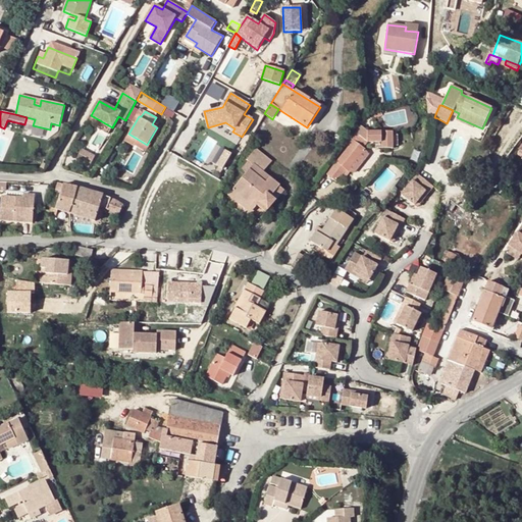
[(475,125),(457,117),(456,120),(473,129),(475,125)]
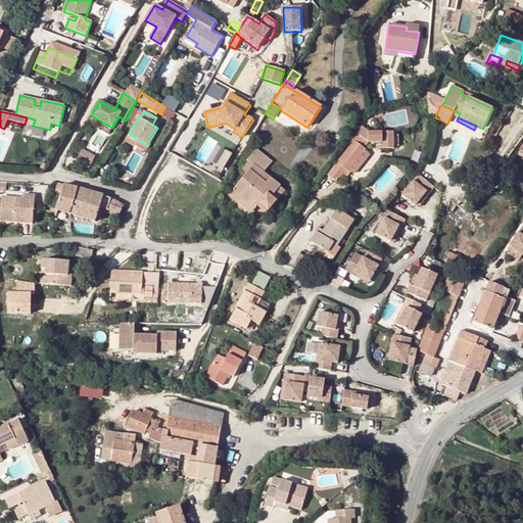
[(369,133),(361,126),(354,133),(359,136),(367,142),(382,142),(382,149),(393,149),(393,147),(398,147),(398,136),(393,136),(393,133),(382,133),(369,133)]
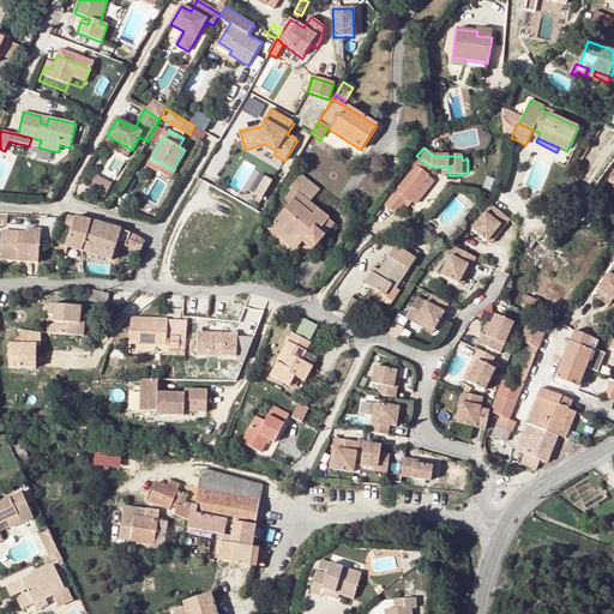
[(421,160),(416,156),(411,163),(416,167),(385,206),(396,215),(402,208),(405,210),(410,204),(408,202),(411,198),(427,179),(429,175),(426,174),(431,167),(421,160)]
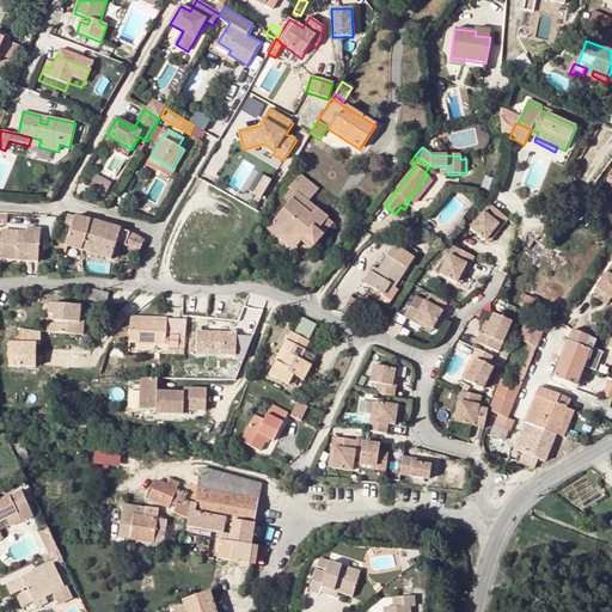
[(172,170),(151,157),(147,164),(169,176),(172,170)]
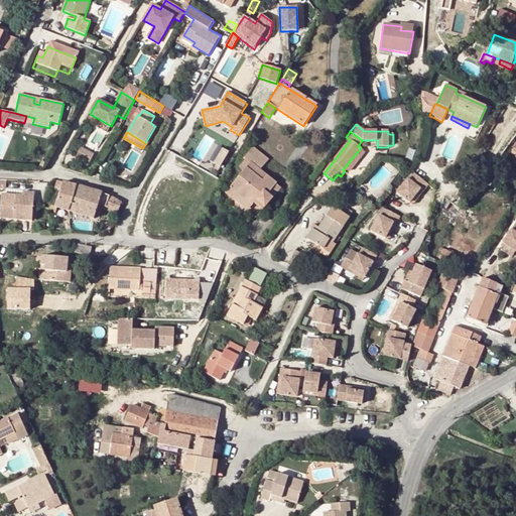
[(244,158),(246,159),(251,163),(259,170),(268,159),(253,147),(244,158)]
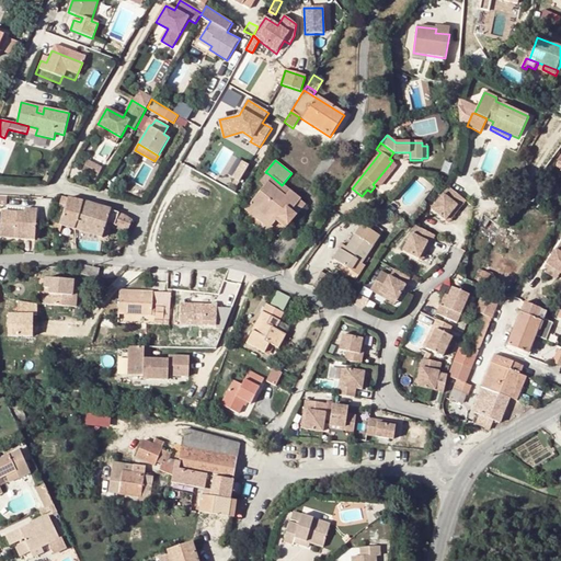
[(102,169),(89,161),(83,170),(90,174),(88,179),(94,182),(102,169)]
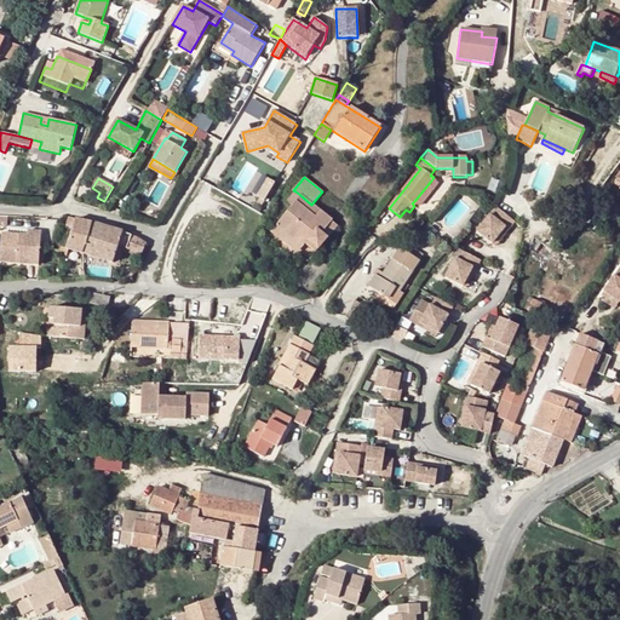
[(431,181),(415,200),(420,205),(437,185),(431,181)]
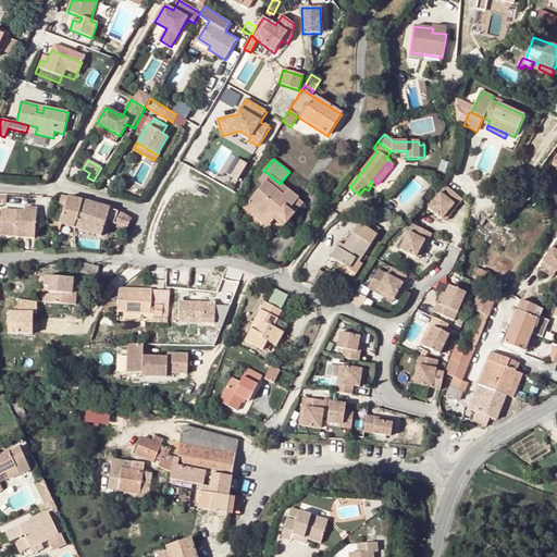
[(258,181),(263,185),(271,176),(265,172),(258,181)]
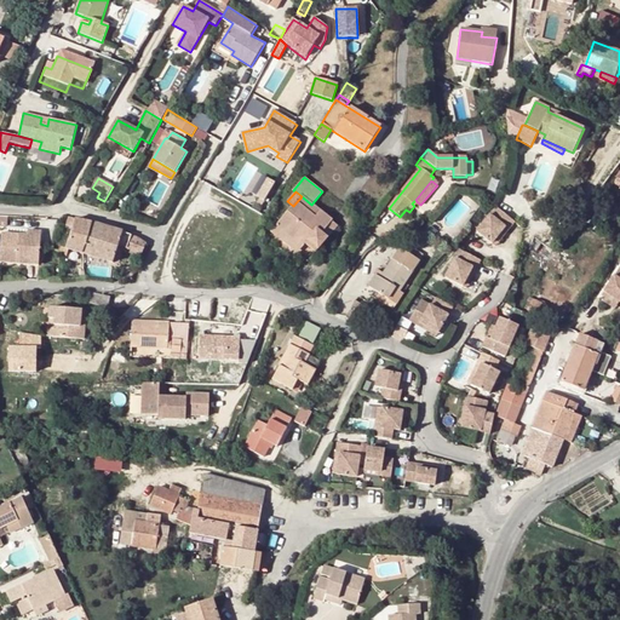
[(317,251),(328,239),(321,233),(331,222),(311,205),(302,196),(293,206),(277,225),(304,250),(309,244),(317,251)]
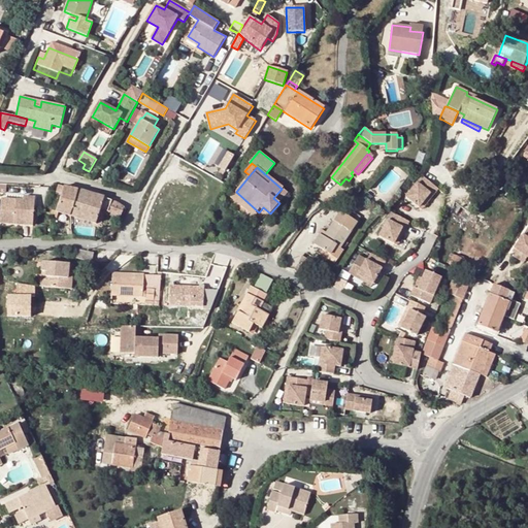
[(417,172),(399,193),(413,203),(424,190),(426,192),(432,185),(422,175),(417,172)]
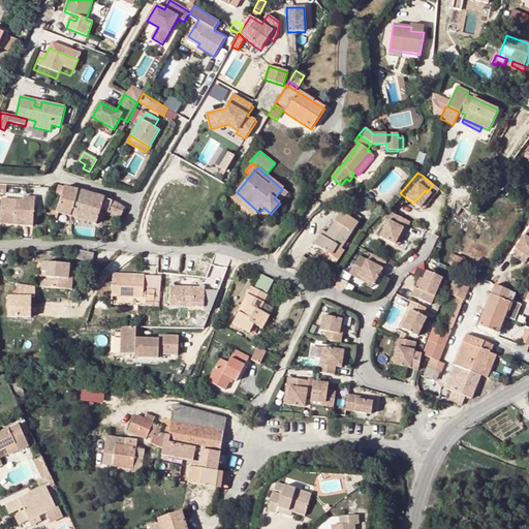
[(69,217),(79,190),(60,185),(57,194),(61,195),(55,213),(58,214),(69,217)]
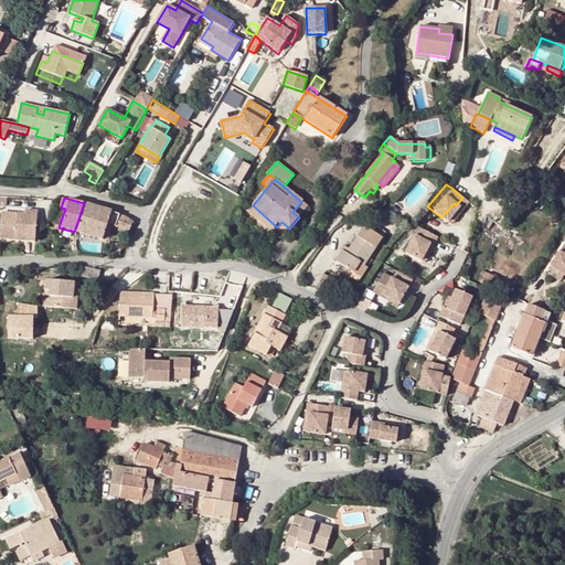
[(308,208),(301,202),(292,212),(299,217),(308,208)]
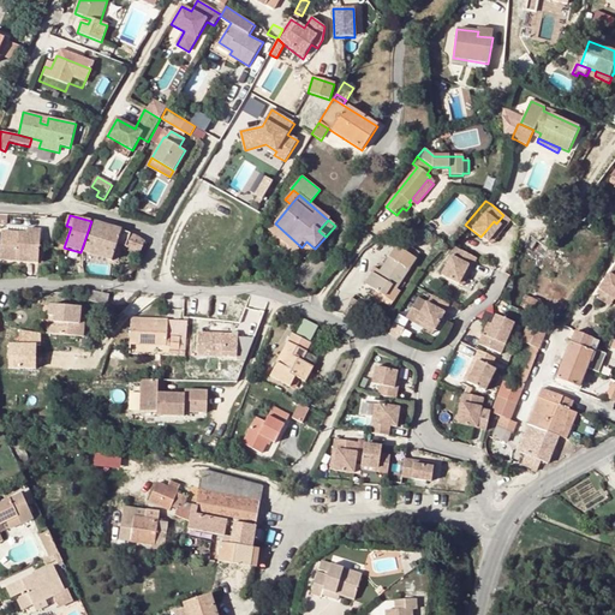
[(91,221),(81,252),(127,266),(131,254),(115,248),(120,231),(100,224),(91,221)]
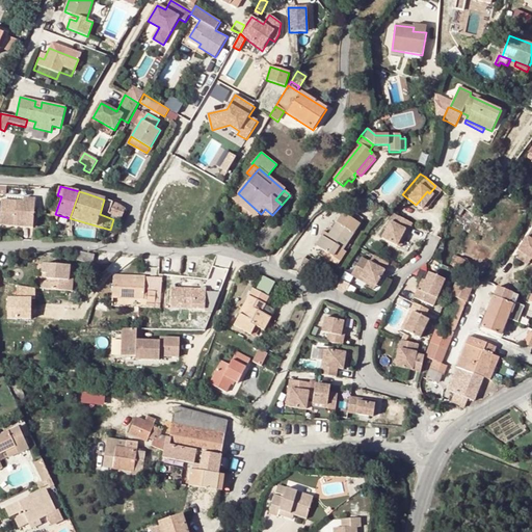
[(427,191),(416,205),(419,207),(429,193),(427,191)]
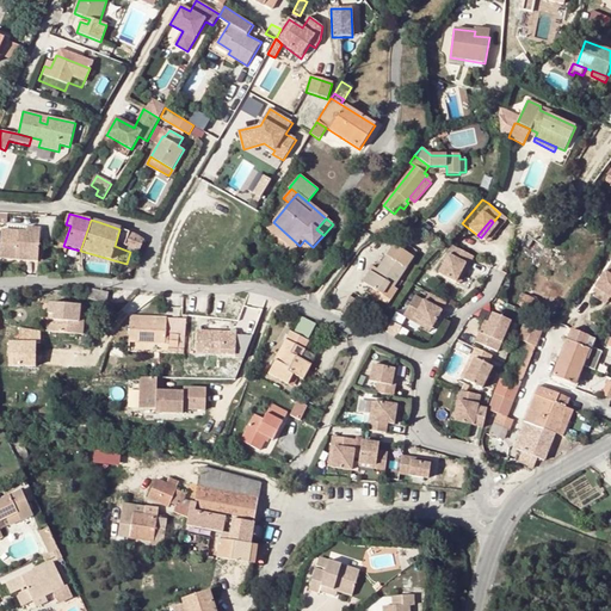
[(300,246),(273,222),(267,229),(294,251),(300,246)]
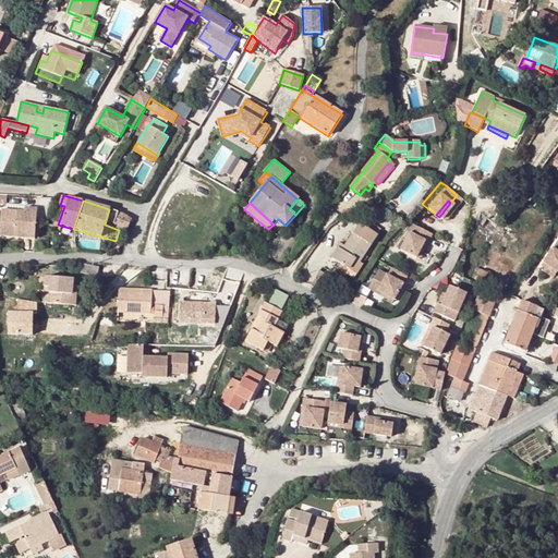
[(25,211),(1,209),(0,222),(0,234),(35,239),(38,208),(25,207),(25,211)]
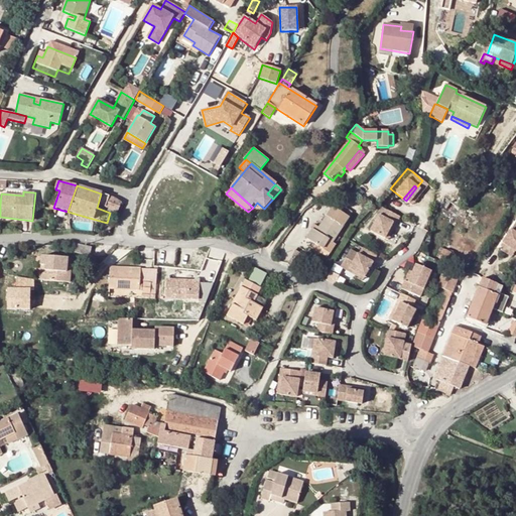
[(393,213),(376,205),(365,228),(379,235),(387,220),(389,221),(393,213)]
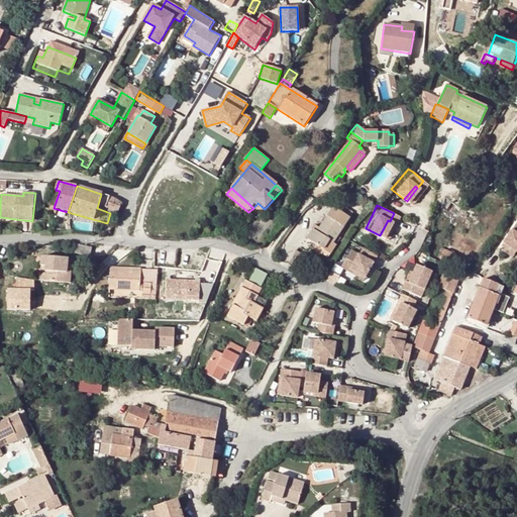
[(307,239),(324,251),(330,241),(334,243),(350,218),(334,207),(317,232),(313,230),(307,239)]
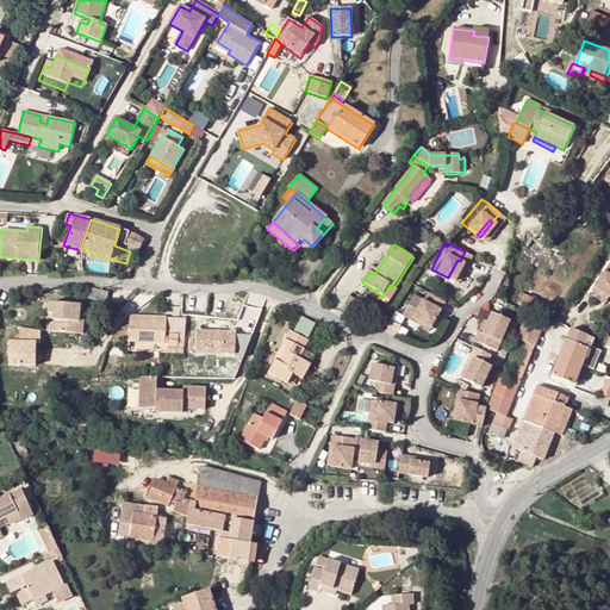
[(460,261),(458,260),(448,278),(450,280),(460,261)]
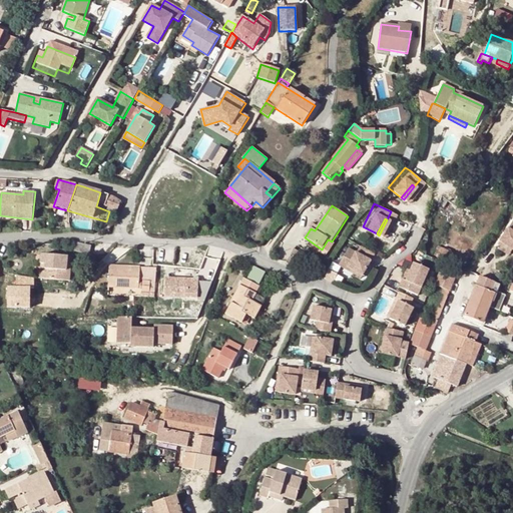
[(512,231),(508,229),(500,242),(512,249),(512,231)]
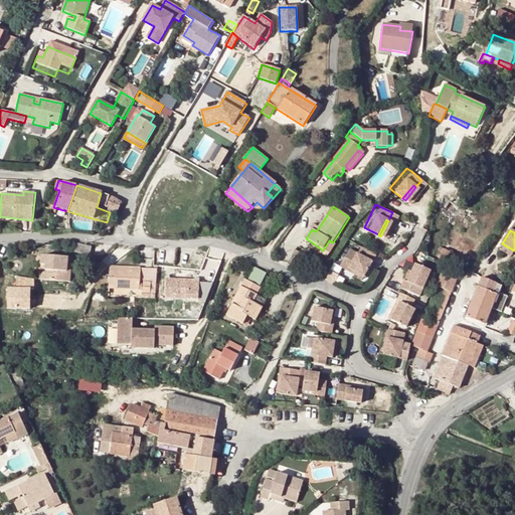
[(329,240),(323,250),(329,254),(336,244),(333,242),(329,240)]
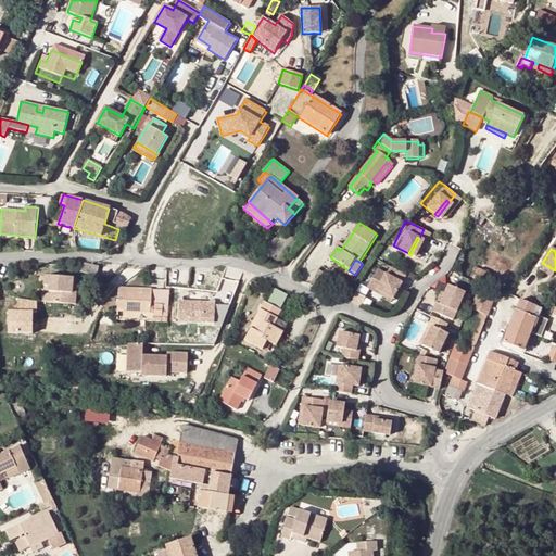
[(99,266),(83,263),(81,272),(97,275),(99,266)]
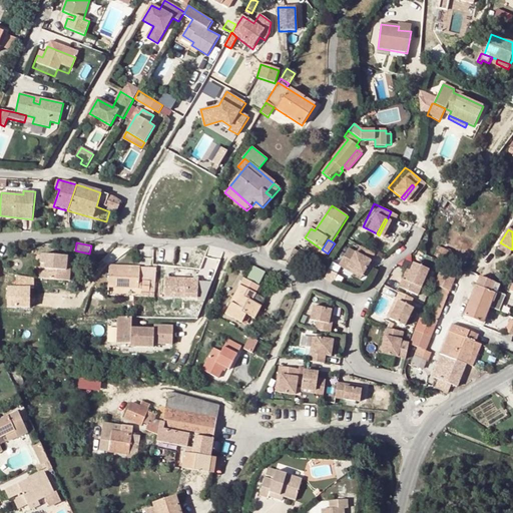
[(353,251),(343,246),(334,264),(342,269),(343,265),(359,273),(370,251),(356,244),(353,251)]
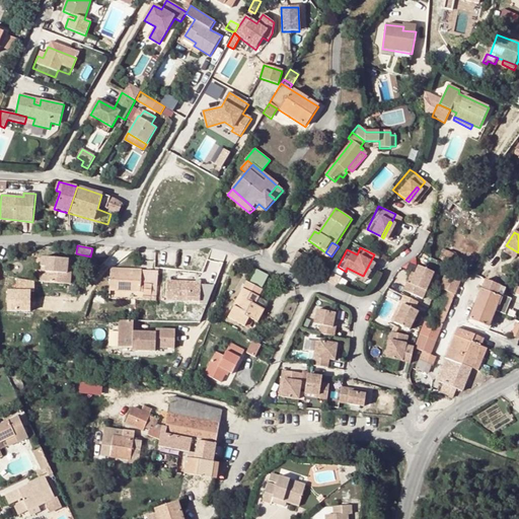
[(448,250),(442,262),(452,267),(456,256),(457,255),(448,250)]
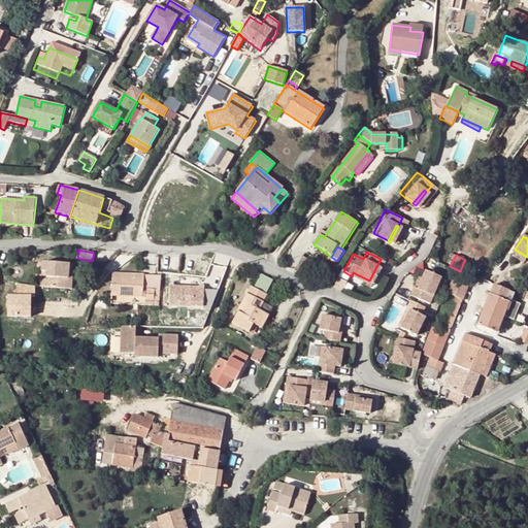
[(48,287),(54,262),(43,261),(42,270),(46,271),(44,287),(48,287)]
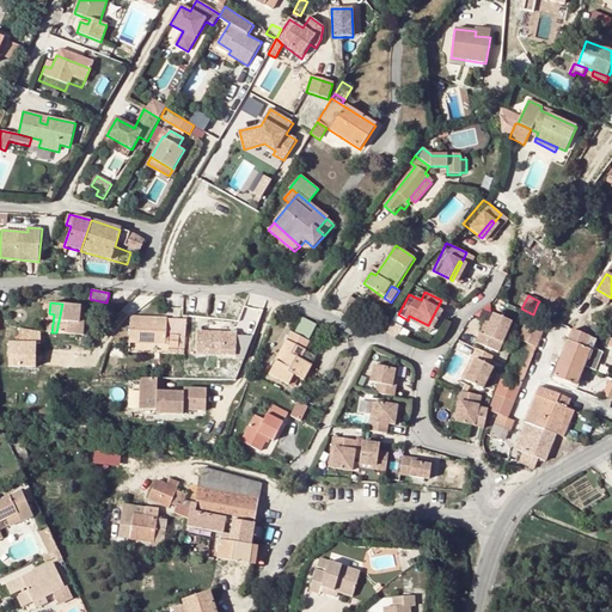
[(538,303),(533,314),(540,317),(545,306),(538,303)]
